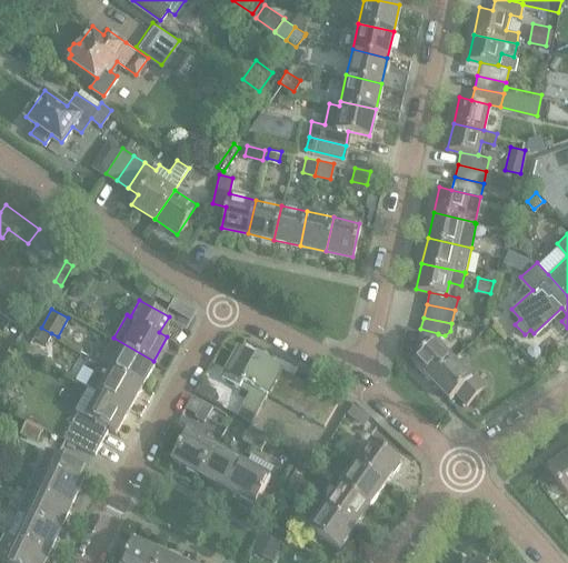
[(51,333),(41,328),(36,338),(46,343),(51,333)]
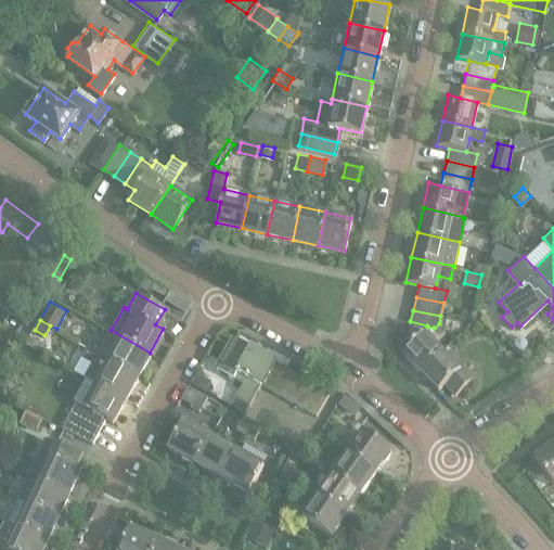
[(407,336),(412,342),(402,352),(420,371),(441,349),(426,333),(427,327),(427,325),(410,321),(407,336)]
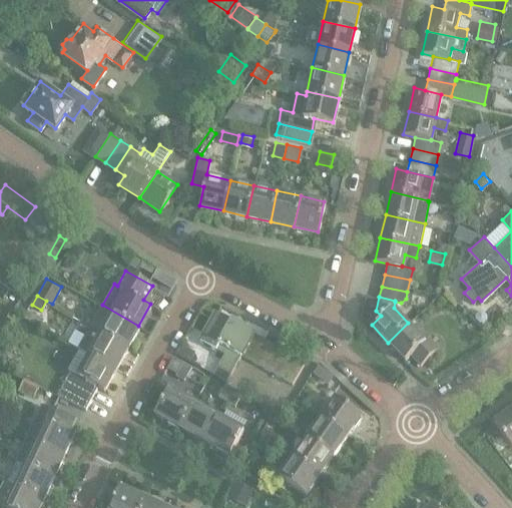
[(138,326),(102,305),(90,326),(81,321),(126,347),(138,326)]
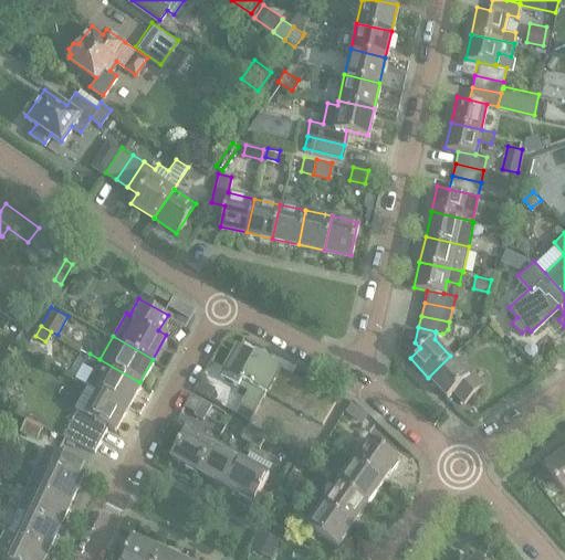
[(30,340),(25,349),(43,359),(49,350),(30,340)]
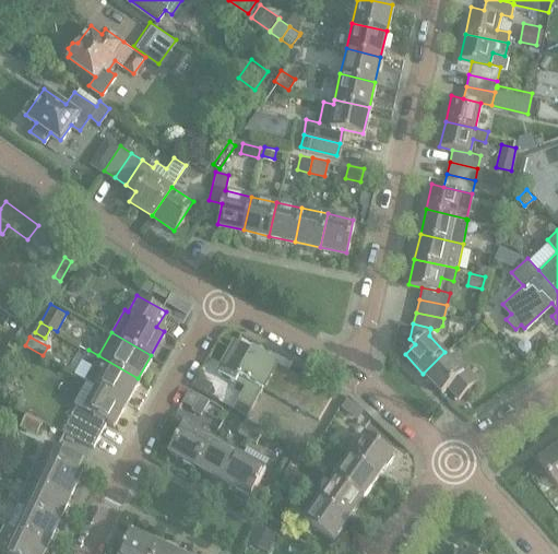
[(275,362),(276,361),(252,346),(251,348),(235,339),(216,369),(245,386),(233,405),(246,413),(250,405),(262,386),(275,362)]
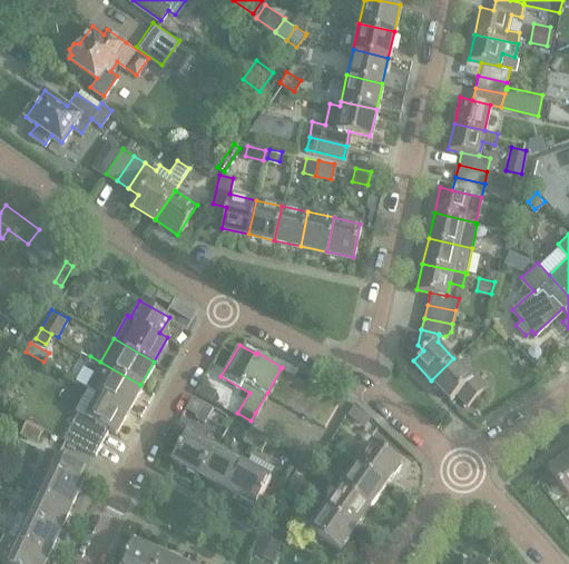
[(140,385),(90,356),(85,365),(96,372),(88,385),(128,408),(140,385)]
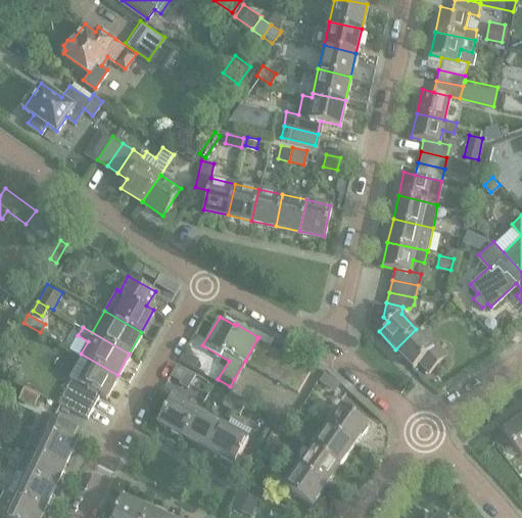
[(432,345),(416,329),(395,349),(412,366),(418,361),(428,371),(445,355),(435,343),(432,345)]
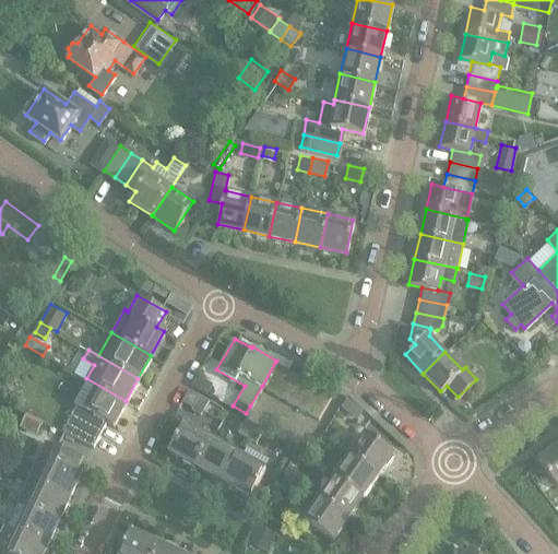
[(286,367),(275,362),(262,386),(272,391),(286,367)]
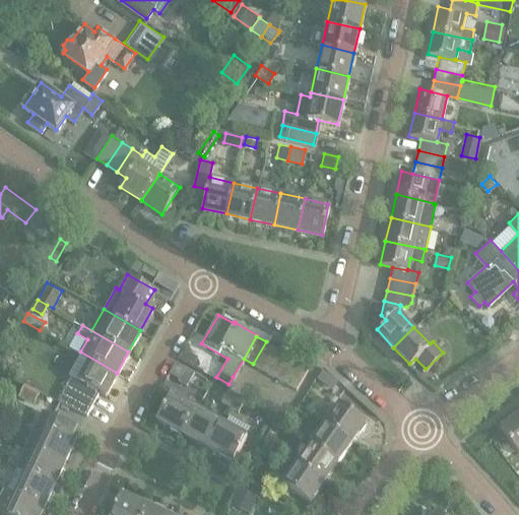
[(276,347),(266,341),(253,364),(263,370),(276,347)]
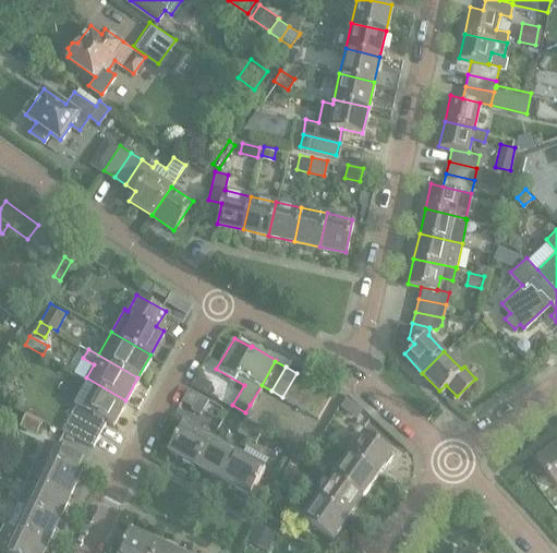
[(197,372),(191,383),(206,391),(213,380),(197,372)]
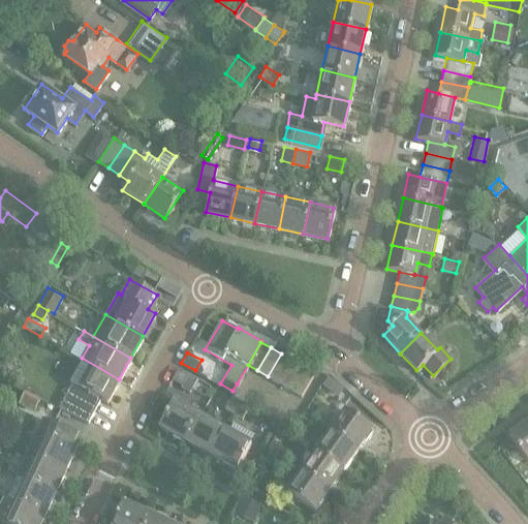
[(292,360),(281,353),(268,376),(278,382),(292,360)]
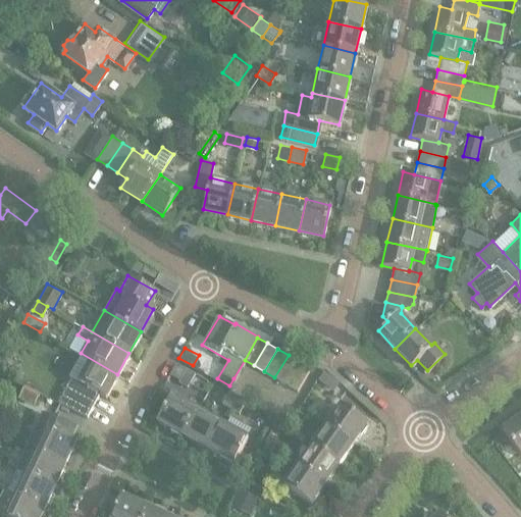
[(117,374),(81,353),(80,354),(91,360),(80,380),(71,375),(58,400),(86,415),(99,392),(105,396),(117,374)]
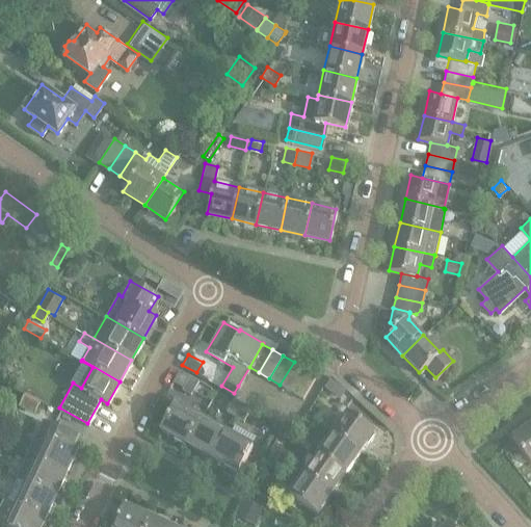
[(303,368),(294,362),(280,385),(290,391),(303,368)]
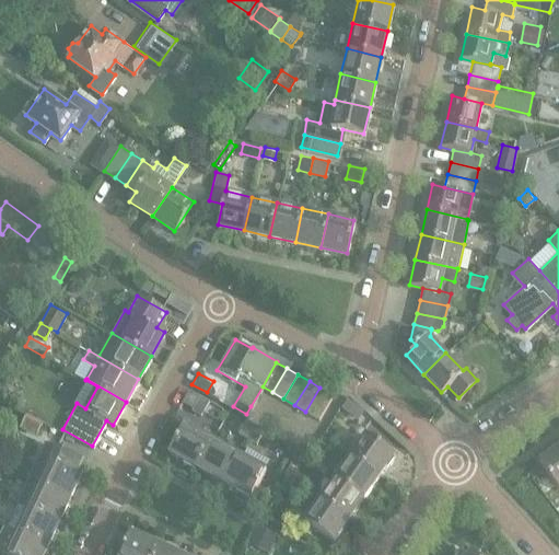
[(330,394),(319,388),(305,412),(317,418),(330,394)]
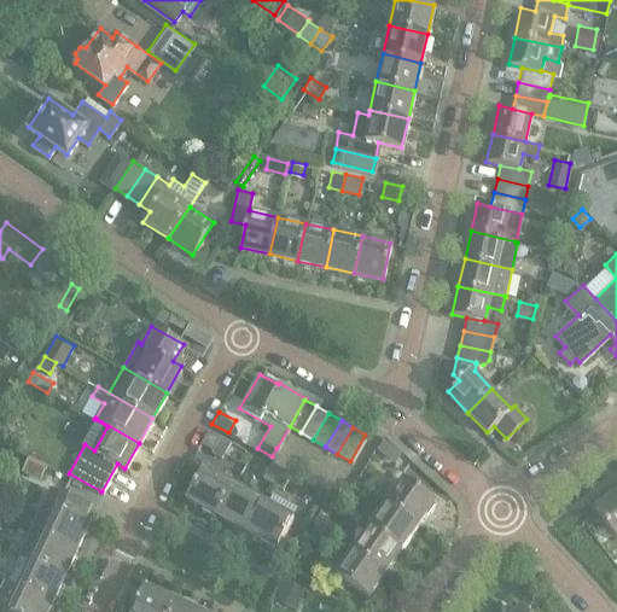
[(220,435),(211,449),(222,456),(231,442),(220,435)]
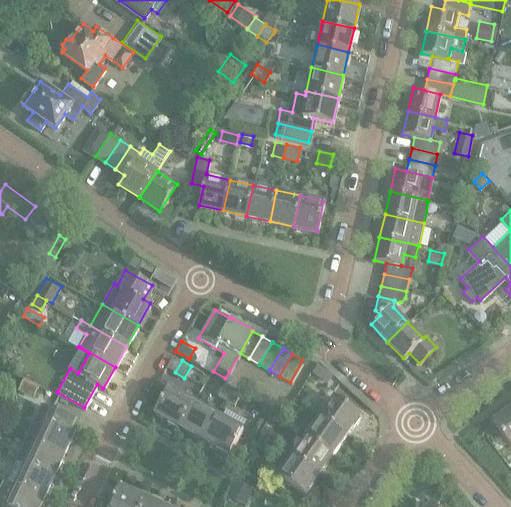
[(226,383),(218,395),(233,404),(240,391),(226,383)]
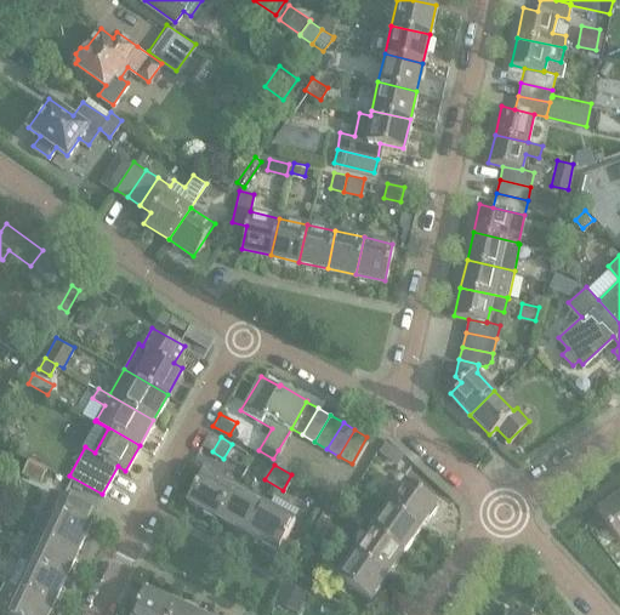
[(234,484),(204,467),(187,497),(216,514),(234,484)]
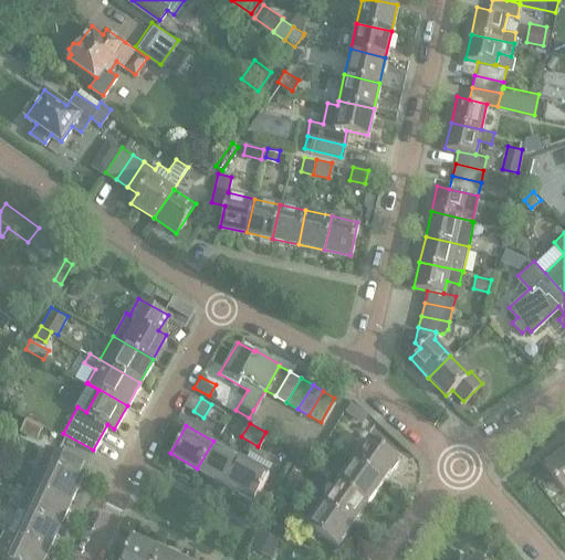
[(397,456),(369,436),(353,458),(382,478),(397,456)]
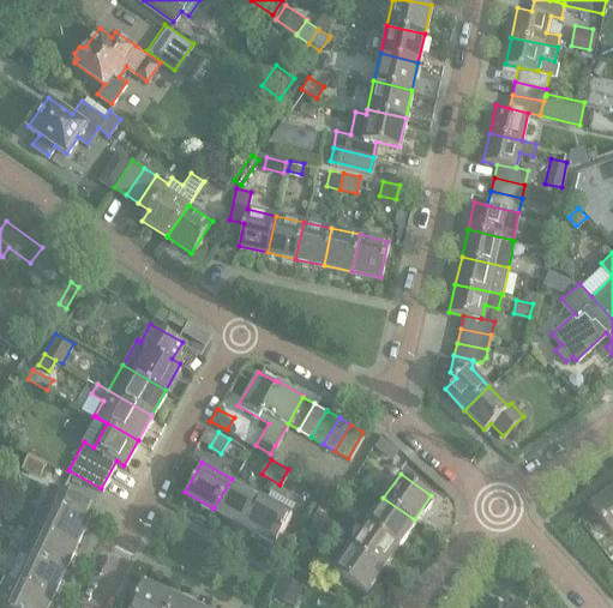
[(260,495),(232,479),(214,509),(244,525),(260,495)]
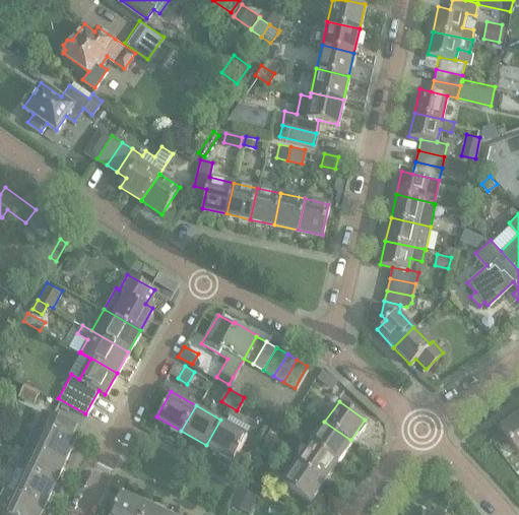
[(70,436),(75,425),(43,408),(26,443),(64,460),(74,438),(70,436)]
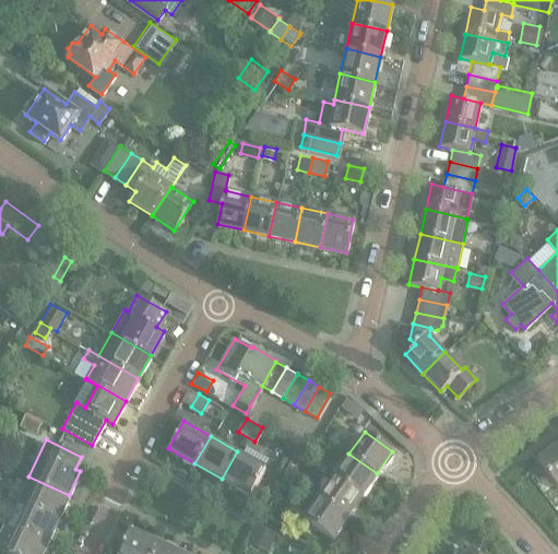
[(537,459),(526,468),(533,475),(544,468),(544,469),(557,485),(557,443),(537,459)]
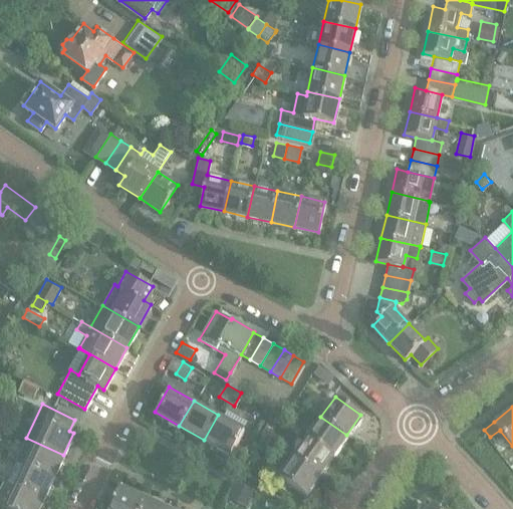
[(243,429),(218,415),(204,440),(229,454),(243,429)]
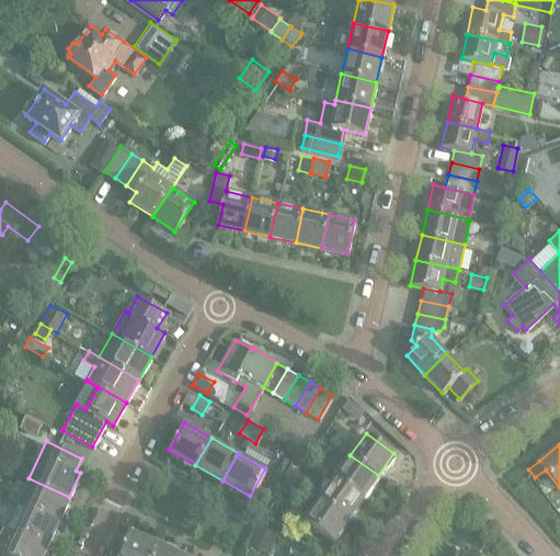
[(378,475),(350,455),(334,477),(363,497),(378,475)]
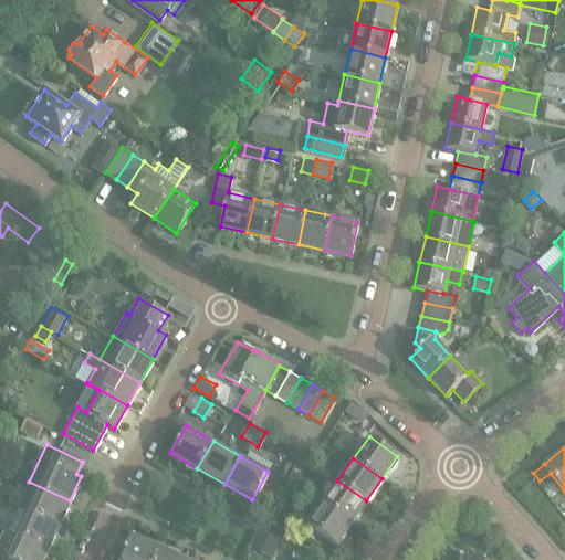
[(366,500),(337,481),(323,502),(352,521),(366,500)]
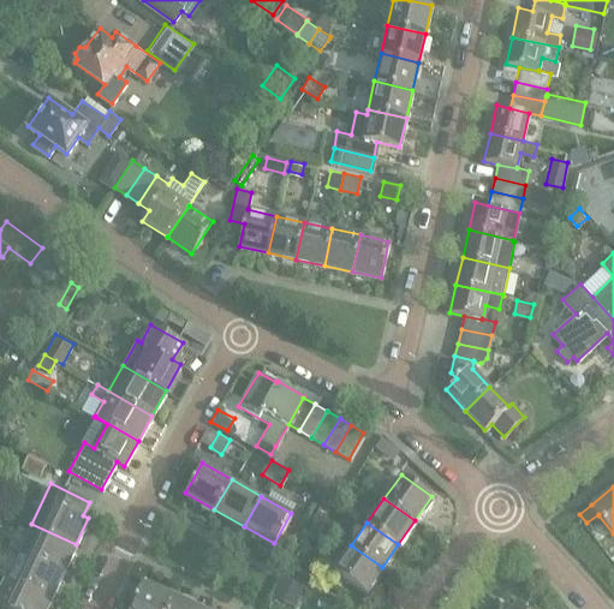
[(76,544),(31,524),(19,550),(23,551),(64,571),(76,544)]
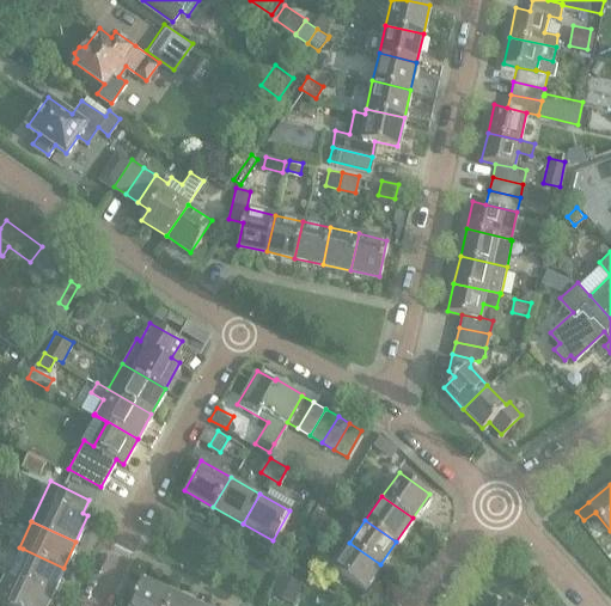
[(380,564),(349,543),(333,567),(362,588),(380,564)]
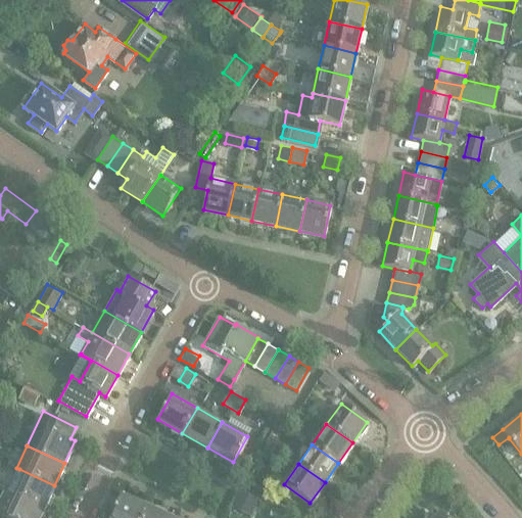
[(54,485),(19,469),(9,490),(5,488),(4,489),(44,508),(54,485)]
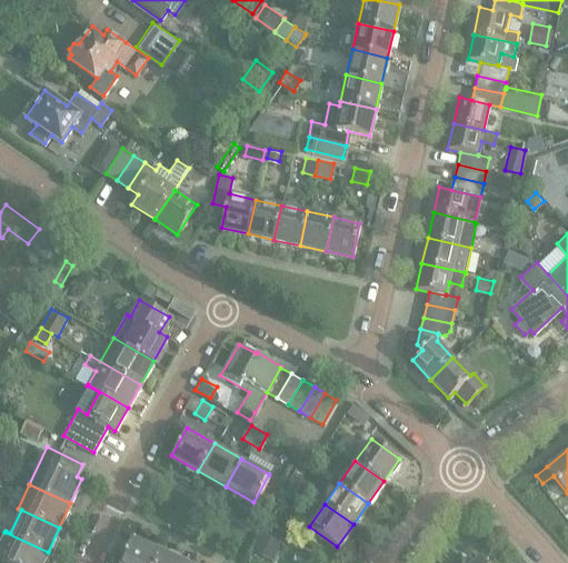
[(41,562),(48,552),(5,532),(0,541),(0,562),(41,562)]
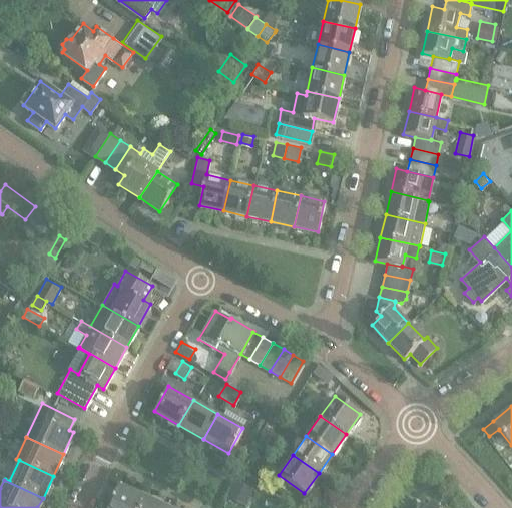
[(139,507),(145,496),(119,484),(107,507),(139,507)]
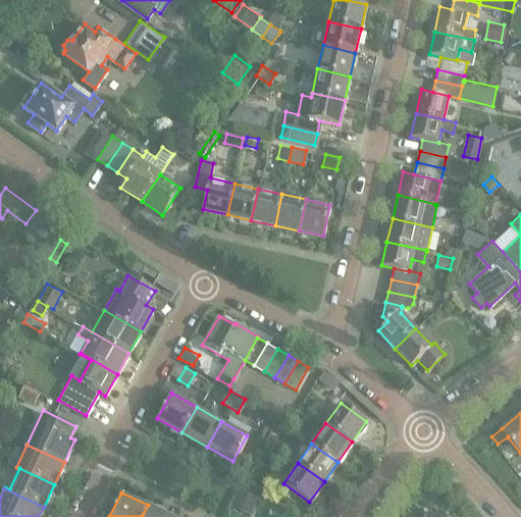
[(172,516),(148,505),(142,516),(172,516)]
